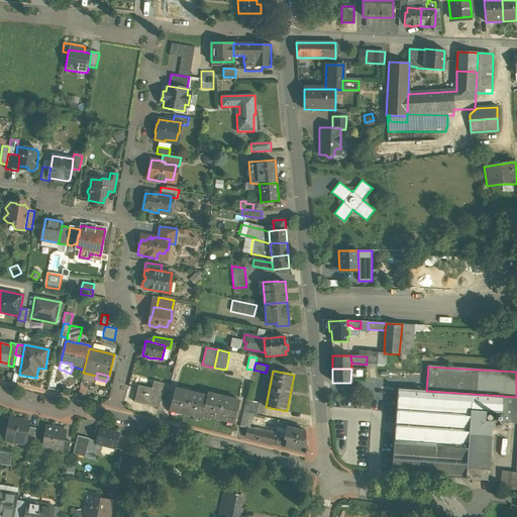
[(152,389),(138,386),(134,402),(158,408),(159,408),(161,399),(164,384),(153,382),(152,389)]
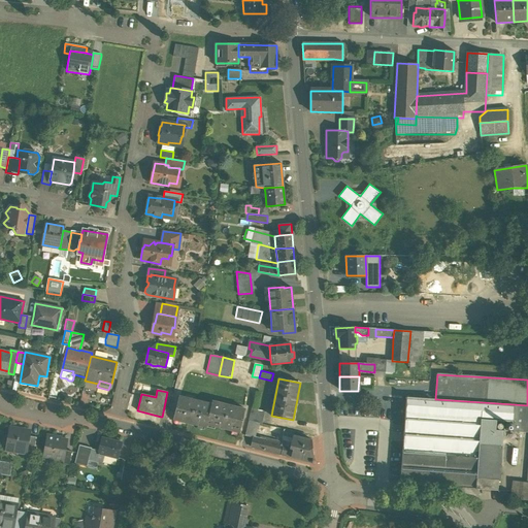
[(384,395),(384,415),(399,416),(399,395),(384,395)]
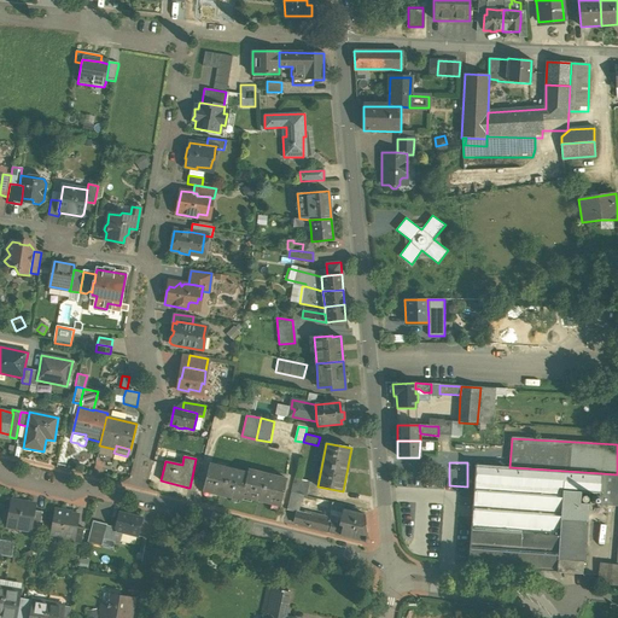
[(248,472),(209,464),(203,491),(242,500),(242,497),(248,472)]
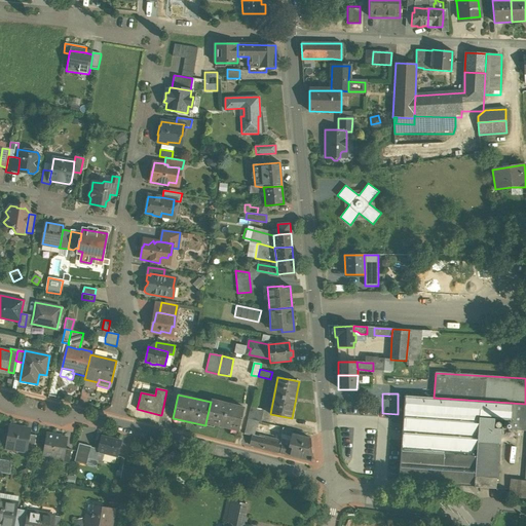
[(492,428),(493,419),(510,420),(512,403),(434,398),(404,396),(398,481),(494,488),(495,478),(496,478),(497,472),(496,472),(498,449),(499,444),(500,428),(492,428)]
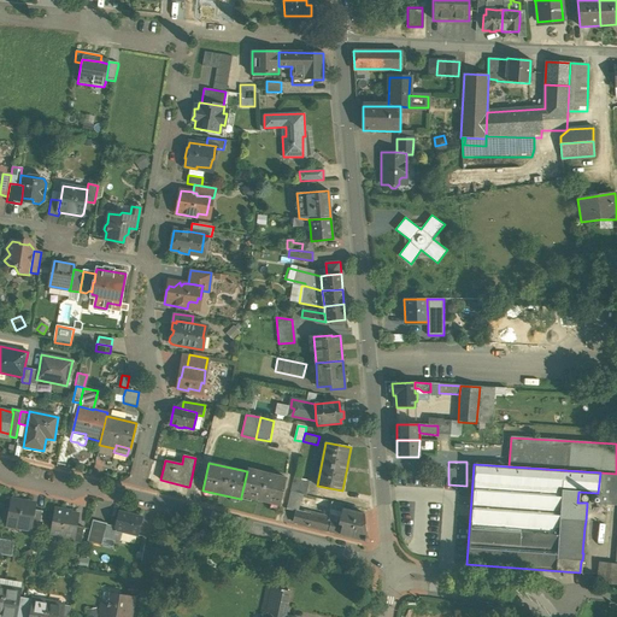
[(287,479),(248,469),(247,471),(241,497),(280,505),(287,479)]
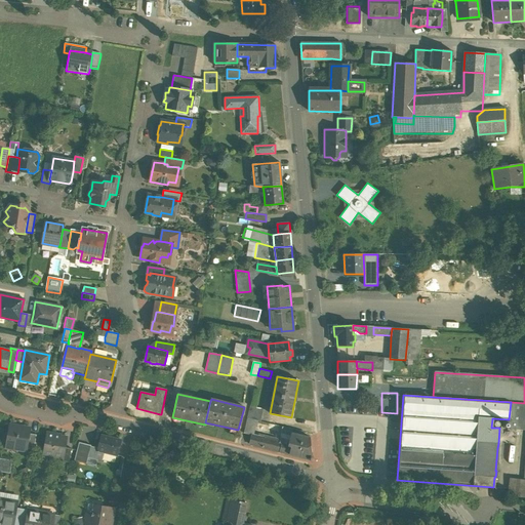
[(524,403),(511,402),(509,419),(509,422),(510,422),(509,429),(524,429),(524,403)]
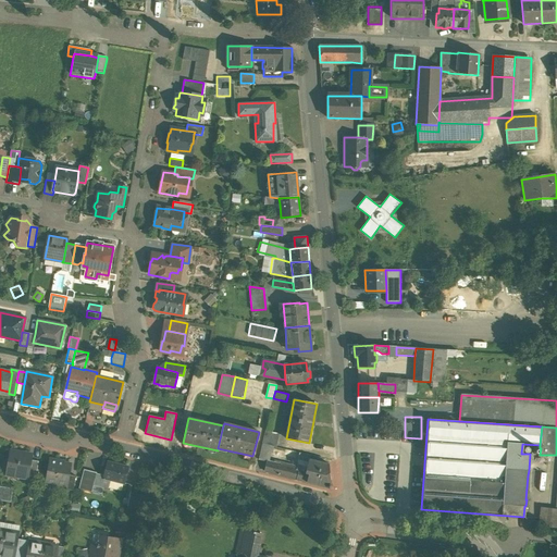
[(178,431),(173,430),(171,440),(170,440),(169,442),(175,443),(178,431)]
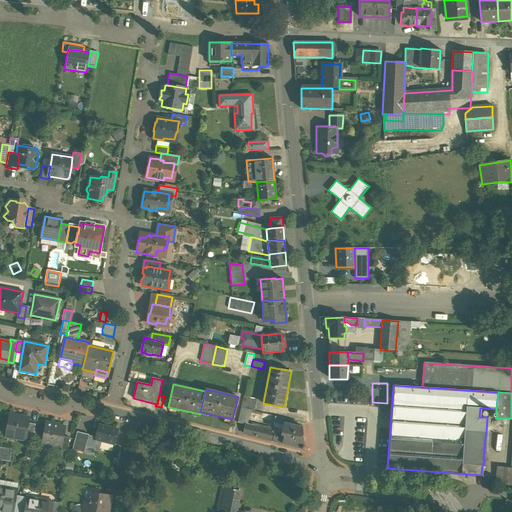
[(257,399),(244,396),(241,408),(250,410),(254,411),(257,399)]
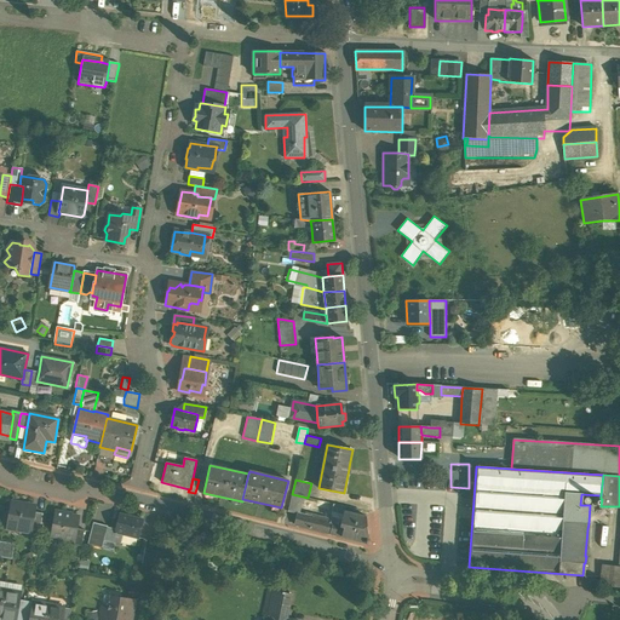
[(303,497),(292,494),(287,512),(297,515),(297,514),(298,515),(303,497)]
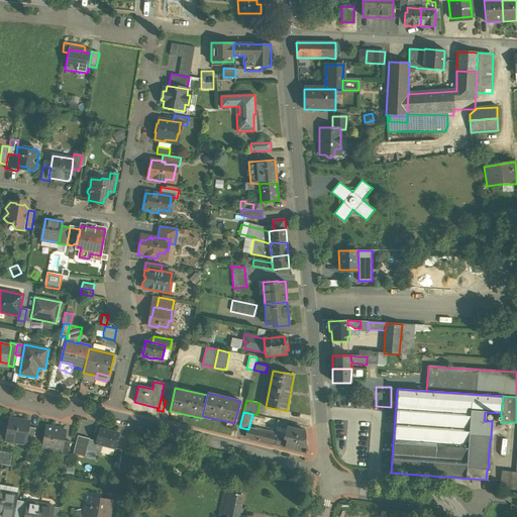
[(20,420),(10,419),(6,439),(19,441),(19,437),(25,438),(26,438),(27,430),(25,429),(25,426),(26,422),(25,421),(25,422),(19,421),(20,420)]
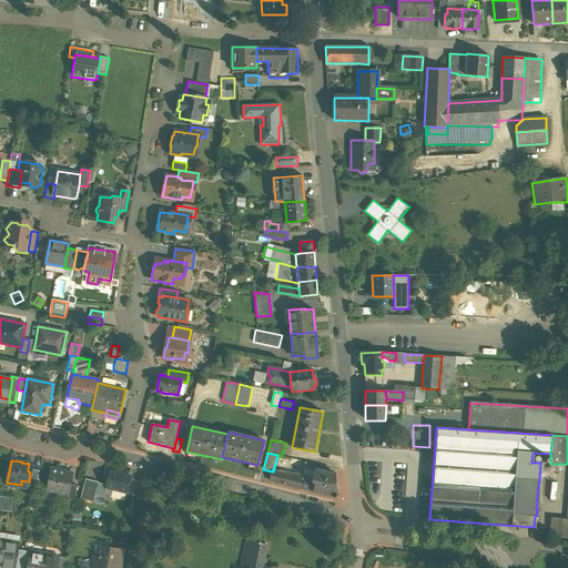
[(316,465),(305,462),(304,468),(314,472),(315,468),(316,465)]
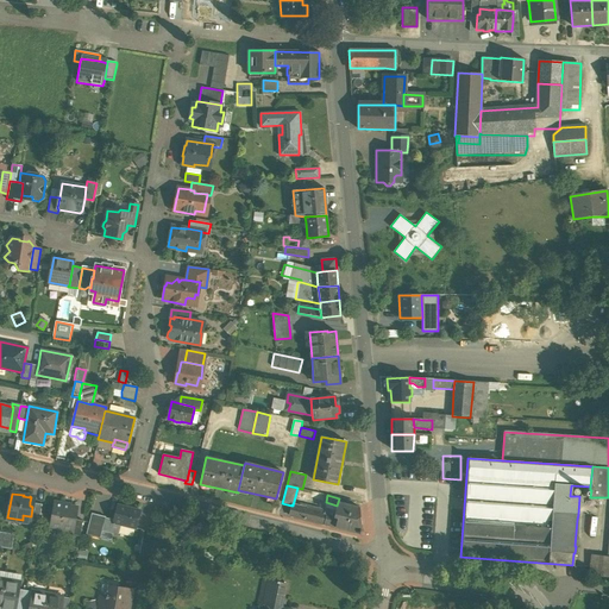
[(32,507),(31,516),(30,516),(29,523),(38,526),(42,504),(30,502),(30,506),(32,507)]
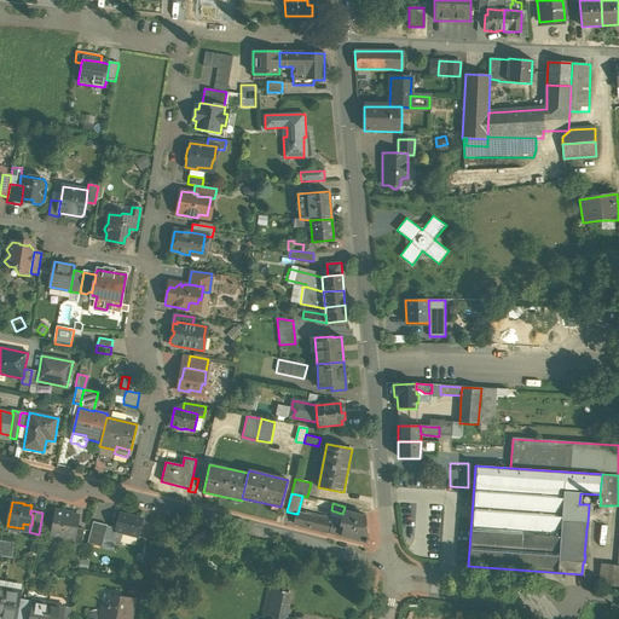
[(65,512),(55,510),(51,536),(59,537),(59,538),(74,541),(75,541),(77,528),(79,515),(65,513),(65,512)]
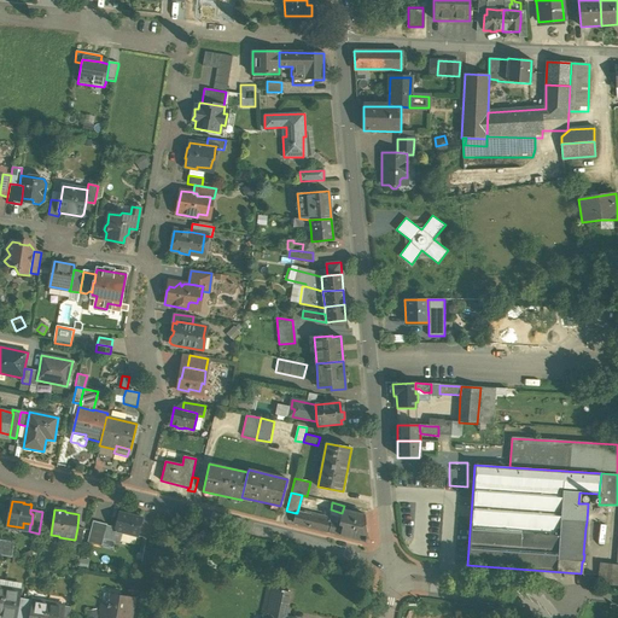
[(297,513),(296,512),(296,513),(293,523),(363,541),(367,537),(365,516),(343,509),(342,513),(339,523),(337,523),(338,519),(330,517),(330,518),(328,520),(312,517),(297,513)]
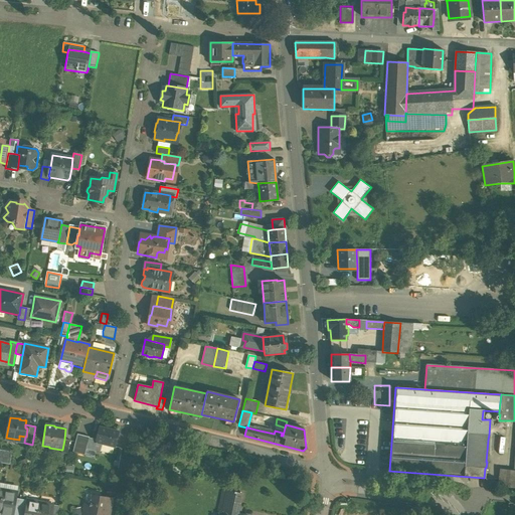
[(119,432),(99,426),(96,440),(95,443),(102,445),(115,448),(119,432)]
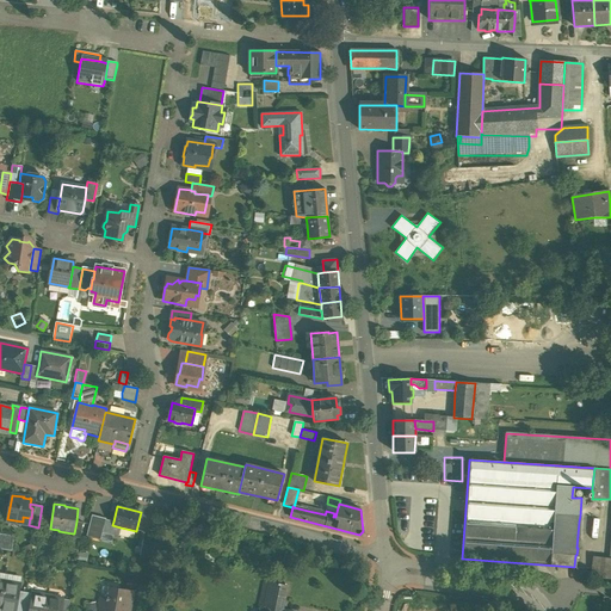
[(92,514),(86,536),(100,539),(103,532),(105,519),(106,518),(92,514)]
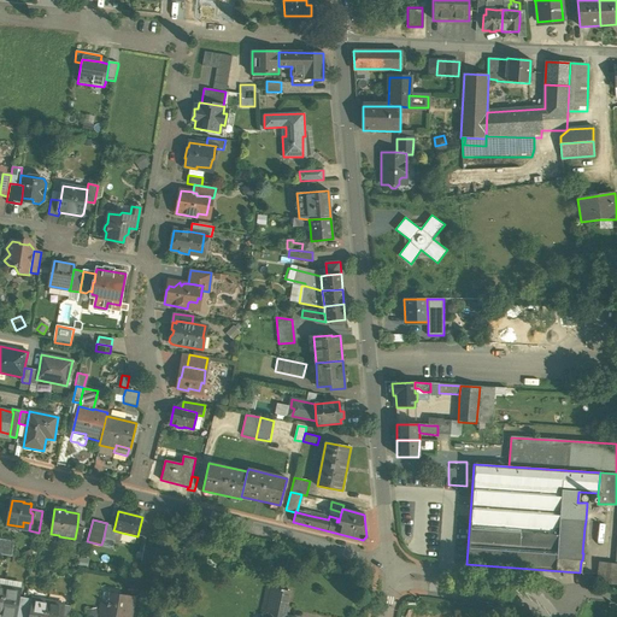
[(122,533),(113,530),(115,527),(106,524),(104,538),(119,541),(122,533)]
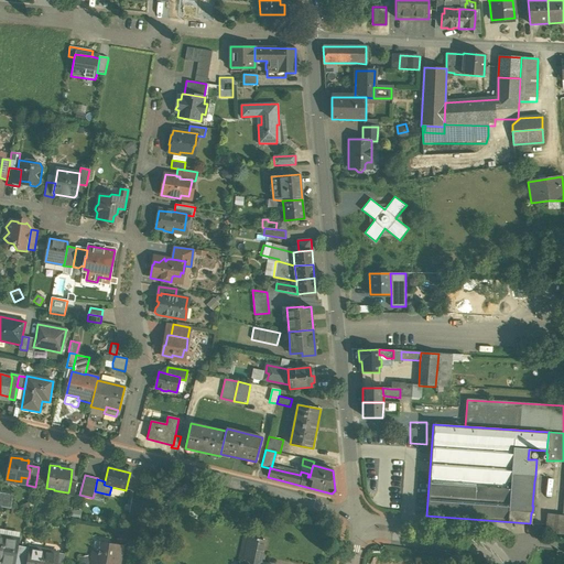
[(71,481),(68,492),(67,492),(67,497),(74,498),(76,483),(71,481)]
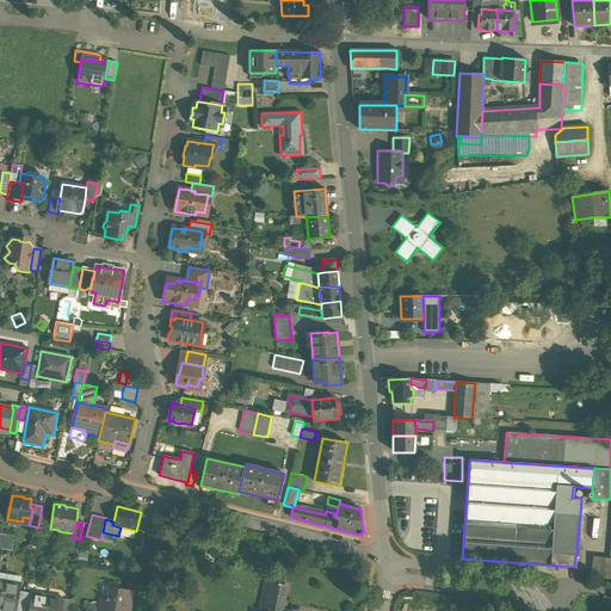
[(14,536),(0,534),(0,549),(12,551),(14,536)]
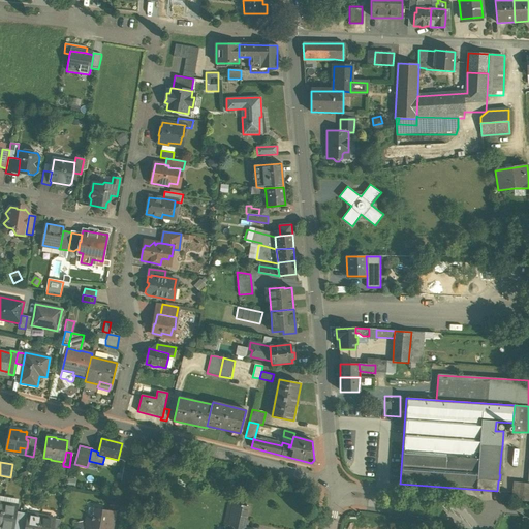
[(528,479),(528,486),(514,485),(512,492),(510,492),(509,499),(528,501),(528,479)]
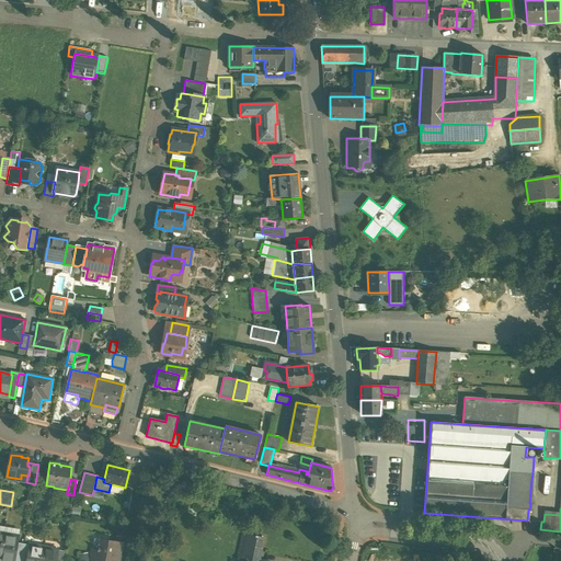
[(18,537),(4,534),(0,558),(0,560),(13,560),(16,542),(18,537)]
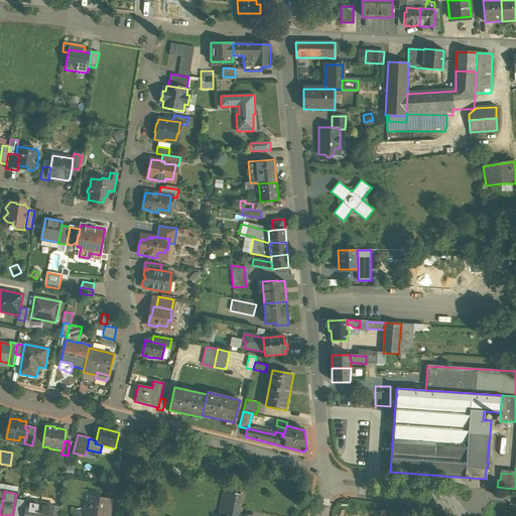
[(238,515),(243,495),(223,491),(219,513),(227,515),(226,515),(238,515)]
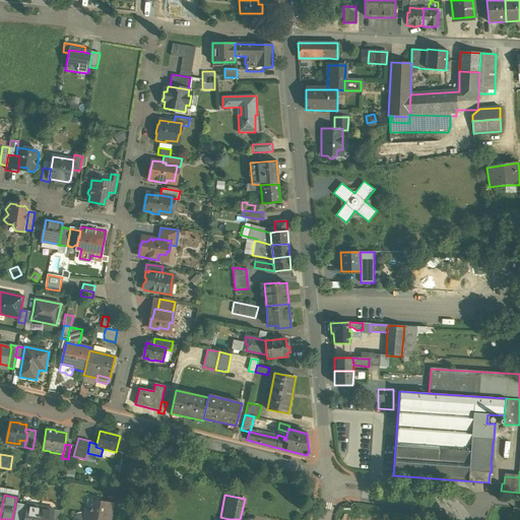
[(105,519),(108,503),(92,501),(91,508),(85,508),(83,519),(88,519),(105,519)]
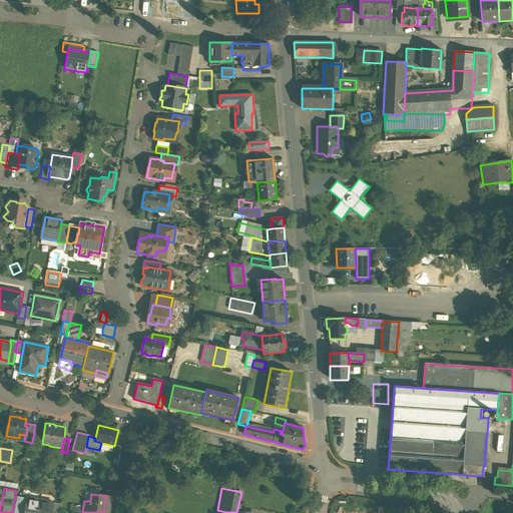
[(15,496),(12,512),(18,512),(21,498),(15,496)]
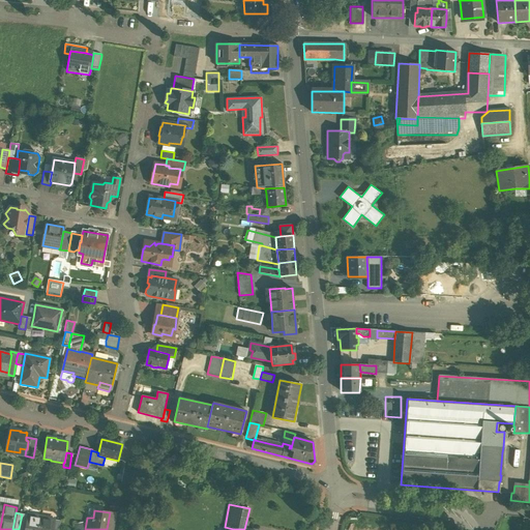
[(113,529),(116,513),(110,512),(107,529),(113,529)]
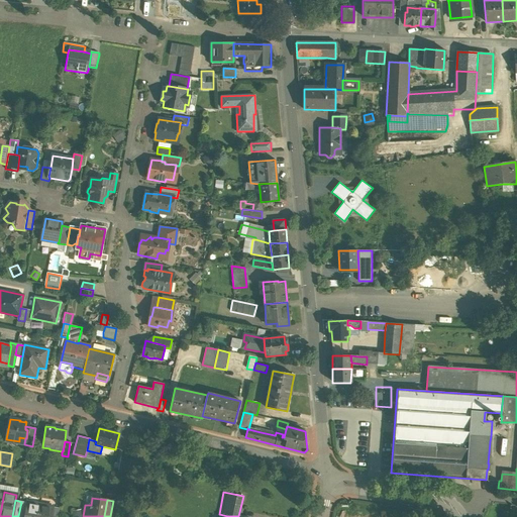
[(24,516),(27,503),(21,502),(18,516),(24,516)]
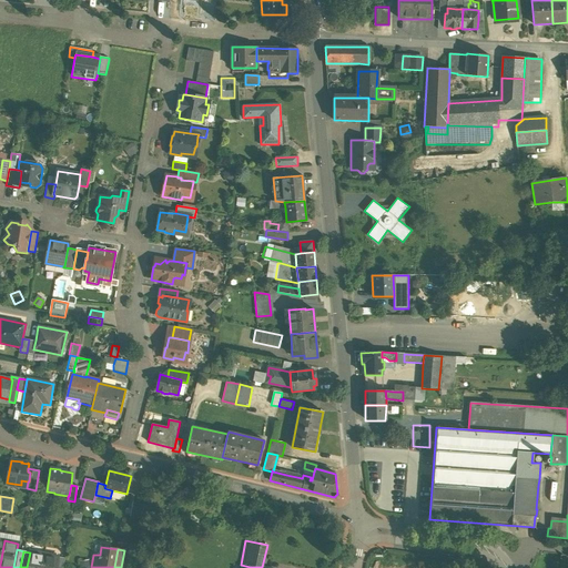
[(41,567),(44,554),(30,551),(30,553),(27,567),(41,567)]
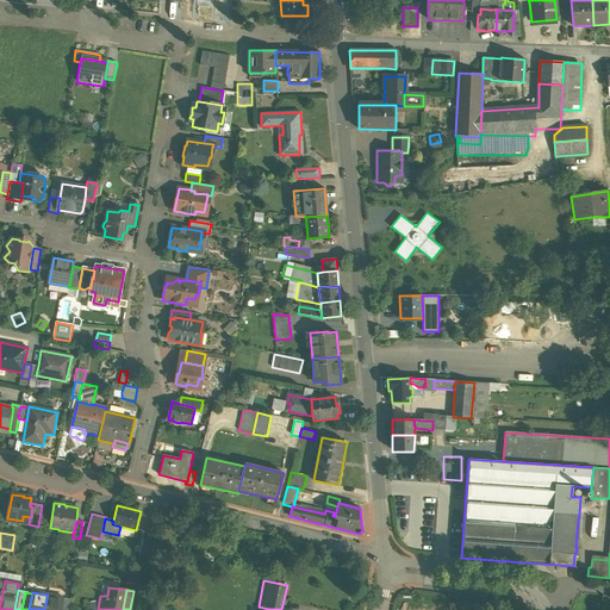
[(62,598),(48,595),(44,609),(60,609),(62,598)]
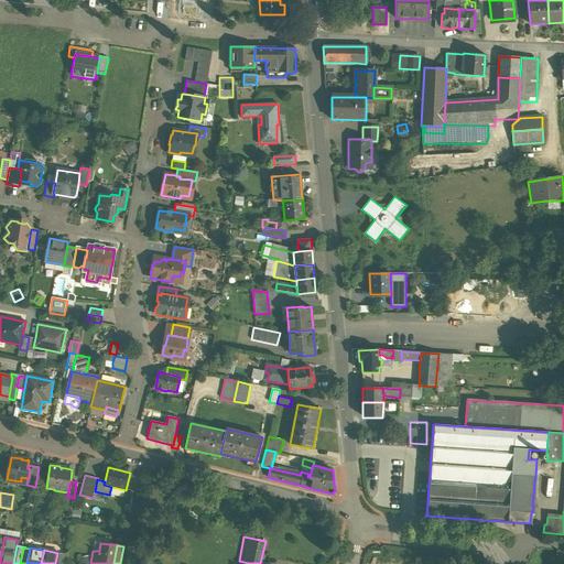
[(62,563),(64,554),(57,553),(55,563),(62,563)]
